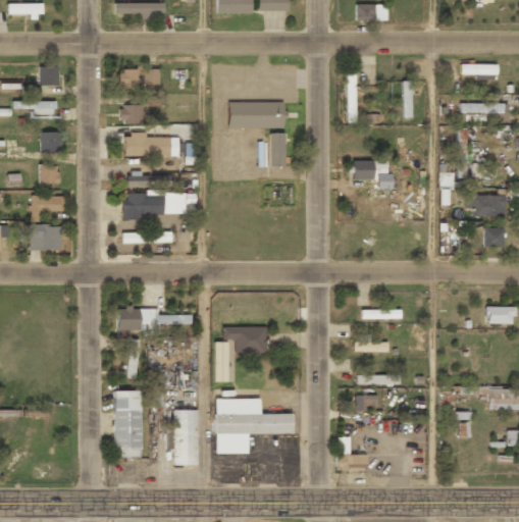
[(251,0),(217,0),(217,12),(252,13),(251,0)]
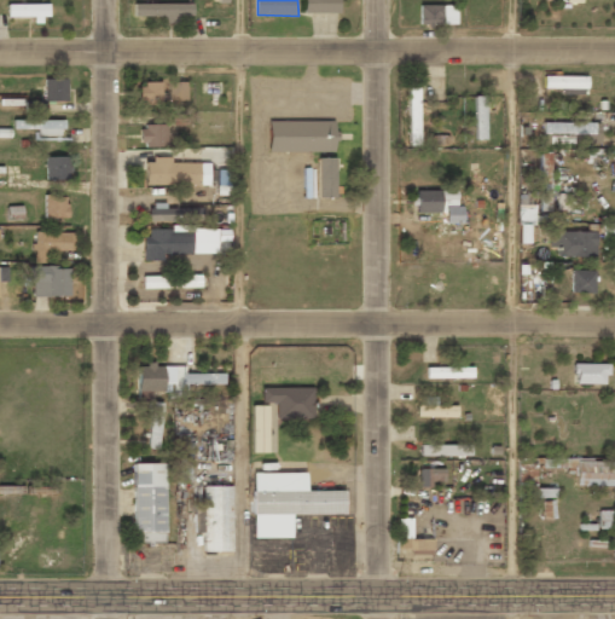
[(342,12),(341,0),(306,0),(307,12),(342,12)]
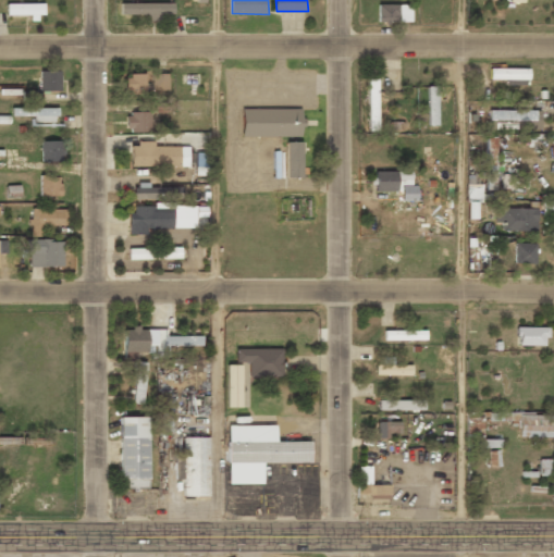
[(175,2),(123,3),(123,14),(150,14),(150,21),(165,21),(164,14),(175,14),(175,2)]
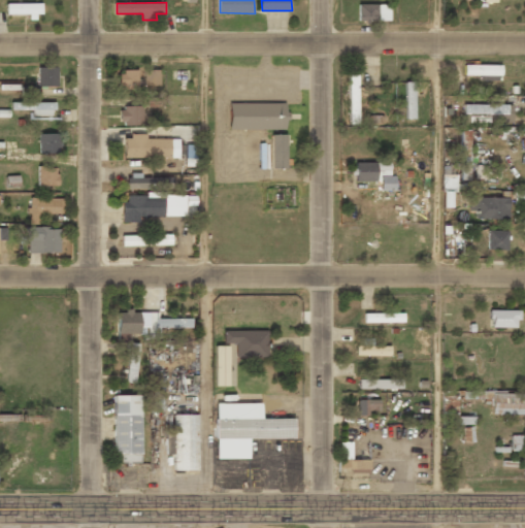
[(41,3),(8,3),(8,15),(41,15),(41,3)]
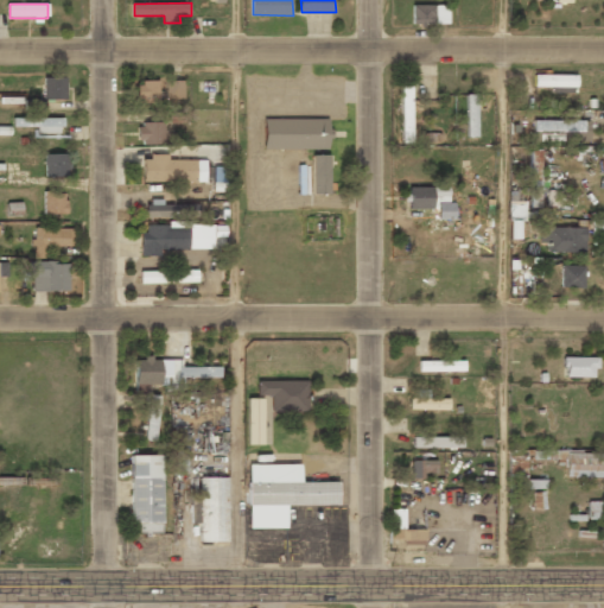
[(451,24),(451,4),(414,5),(415,24),(451,24)]
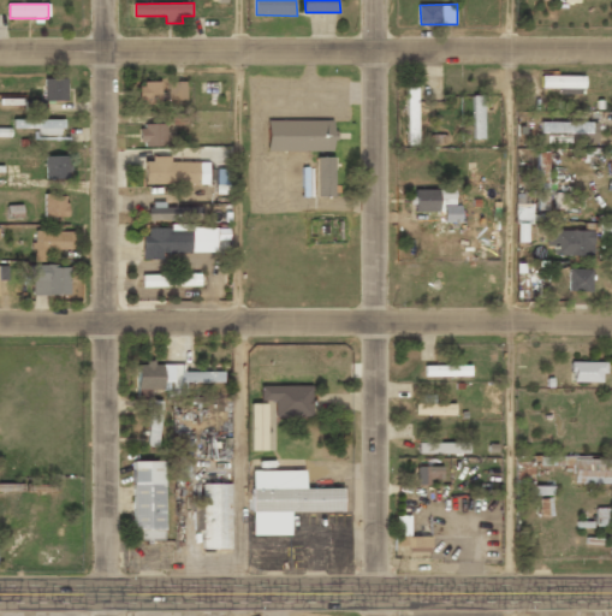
[(544,87),(586,88),(587,76),(545,75),(544,87)]
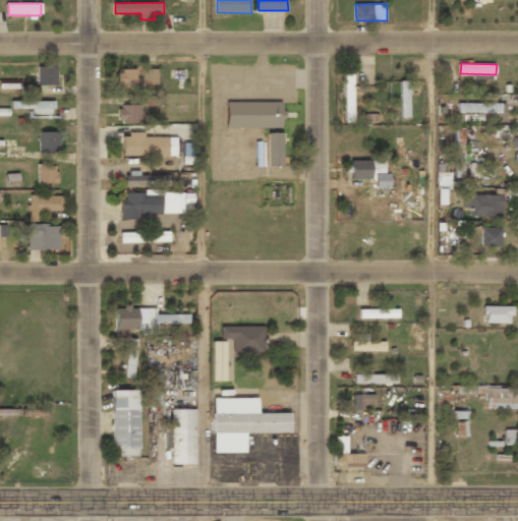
[(58,65),(40,66),(40,84),(59,84),(58,65)]
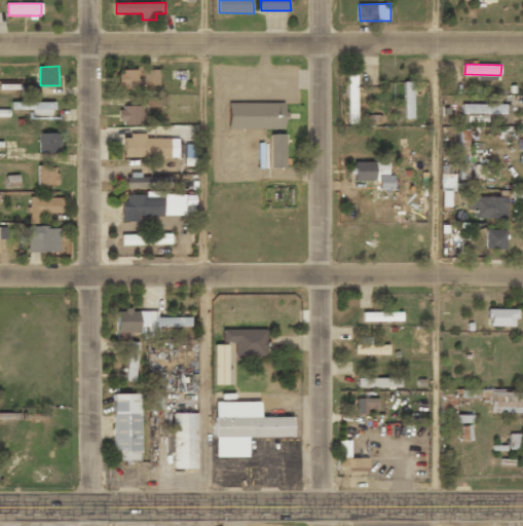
[(161,84),(161,69),(146,69),(146,84),(161,84)]
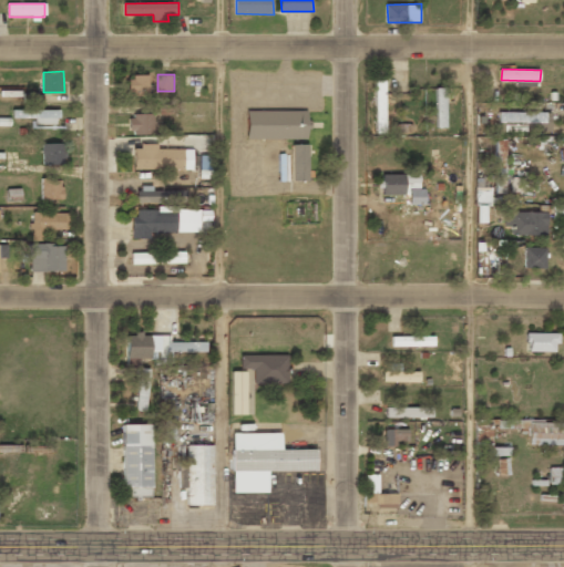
[(151,76),(130,76),(130,95),(150,95),(151,76)]
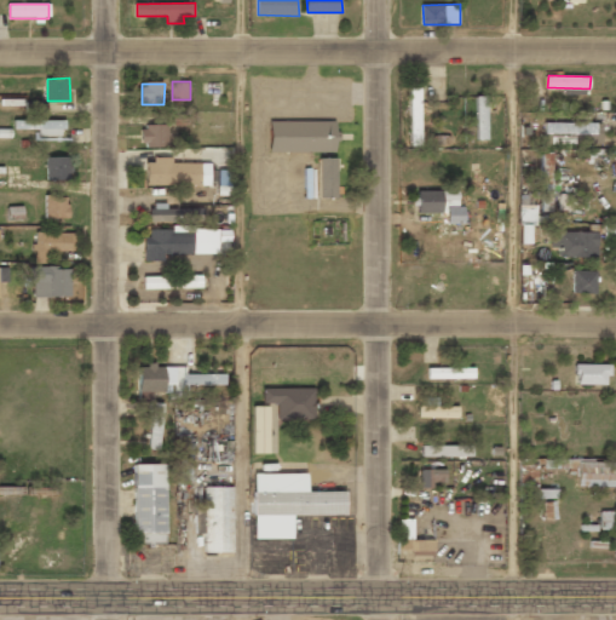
[(412,87),(413,133),(414,133),(414,145),(424,144),(422,87),(412,87)]
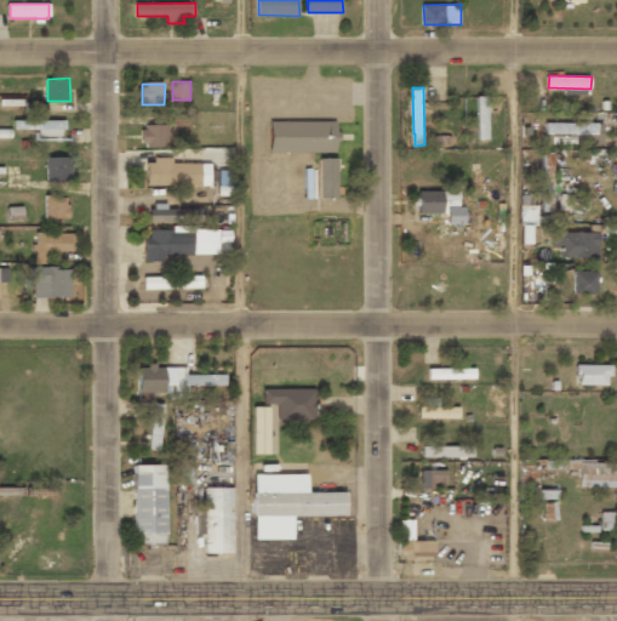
[(491,140),(490,96),(479,96),(480,140),(491,140)]
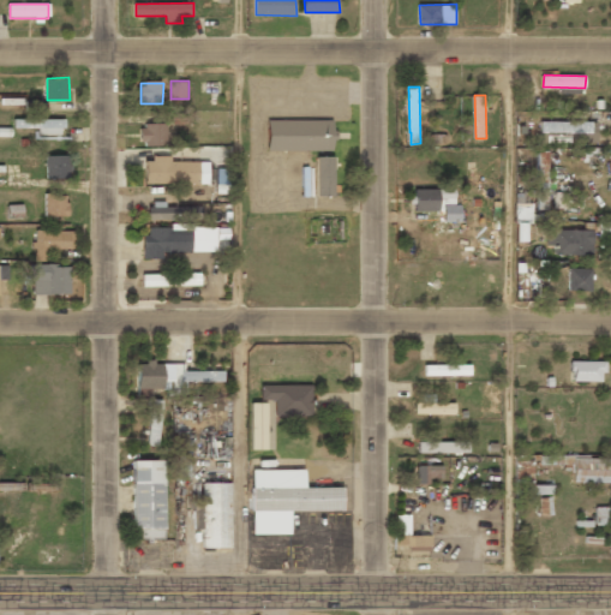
[(65,119),(16,119),(16,127),(41,129),(41,135),(65,135),(65,119)]
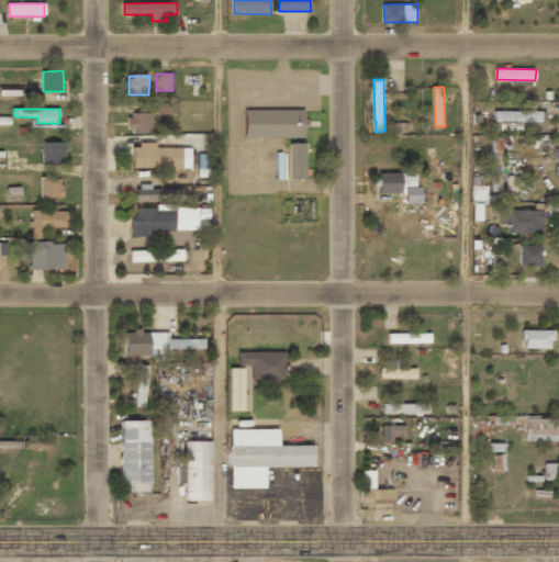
[(306,137),(305,109),(246,110),(246,137),(306,137)]
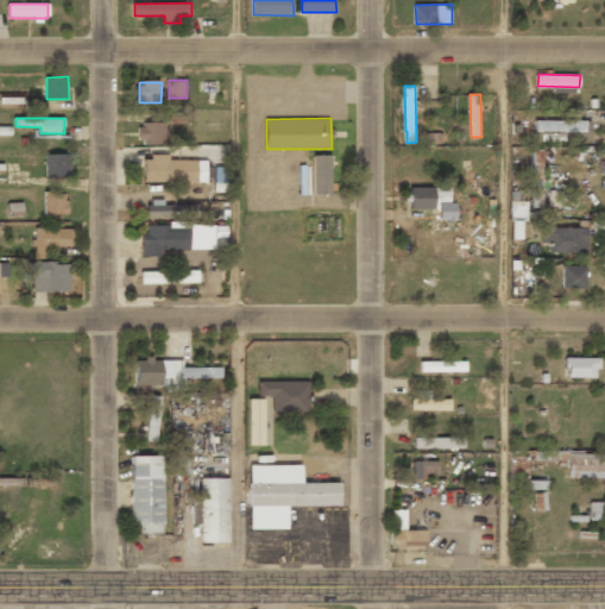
[(593,120),(537,120),(537,140),(567,142),(567,131),(584,132),(584,142),(593,142),(593,120)]
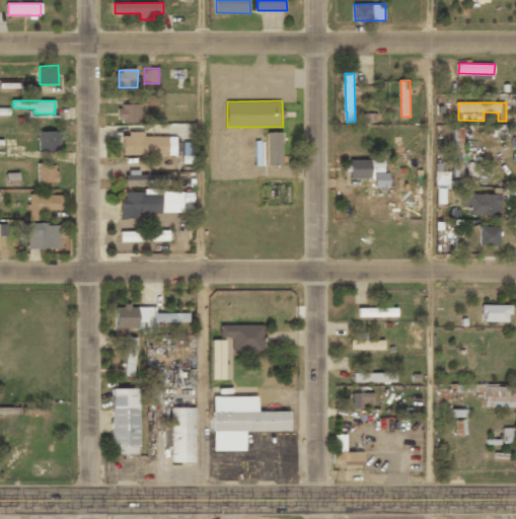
[(142,122),(142,104),(120,104),(120,122),(142,122)]
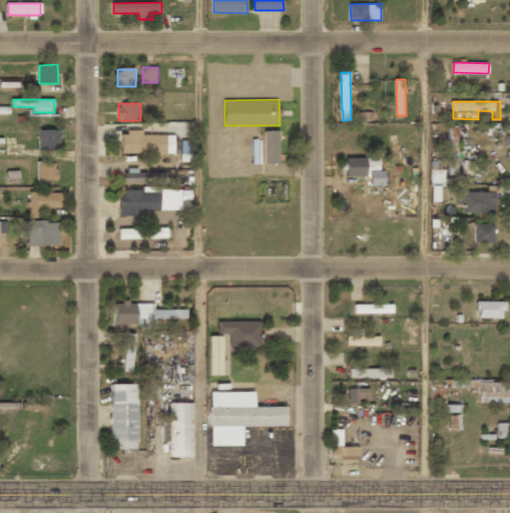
[(451,174),(460,174),(459,125),(450,125),(451,174)]
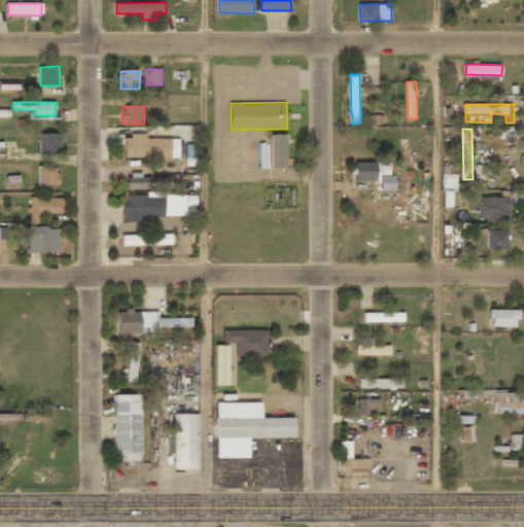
[(41,152),(62,153),(63,133),(41,133),(41,152)]
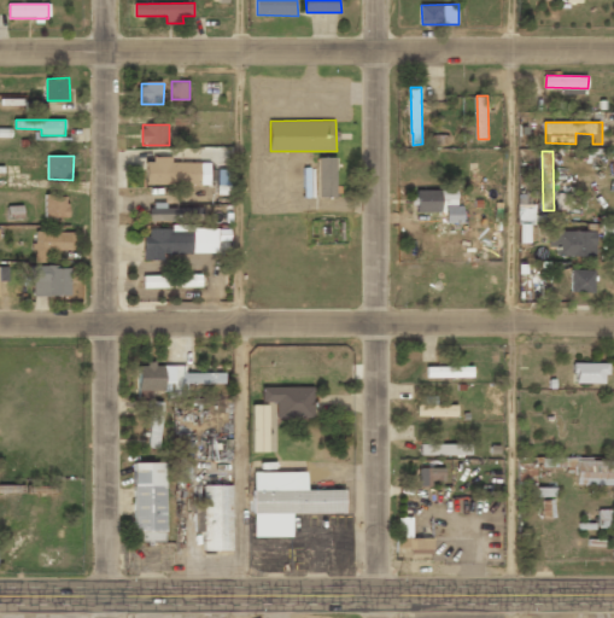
[(338,197),(337,157),(320,157),(321,197),(338,197)]
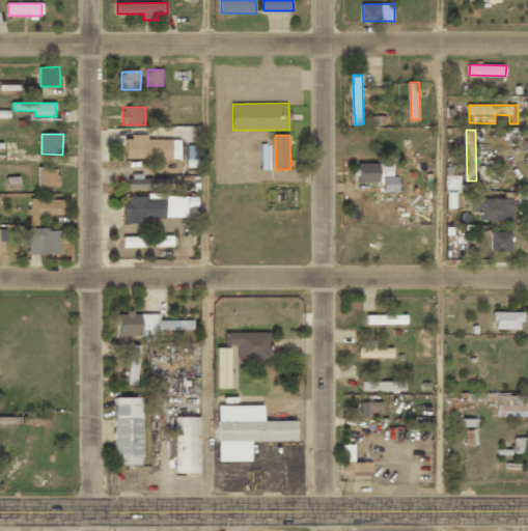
[(127,158),(182,159),(182,139),(148,139),(148,136),(127,136),(127,158)]
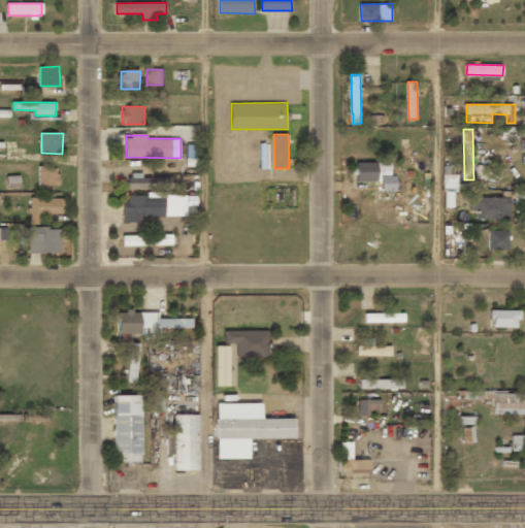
[(357,162),(358,182),(383,180),(383,175),(392,174),(392,161),(357,162)]
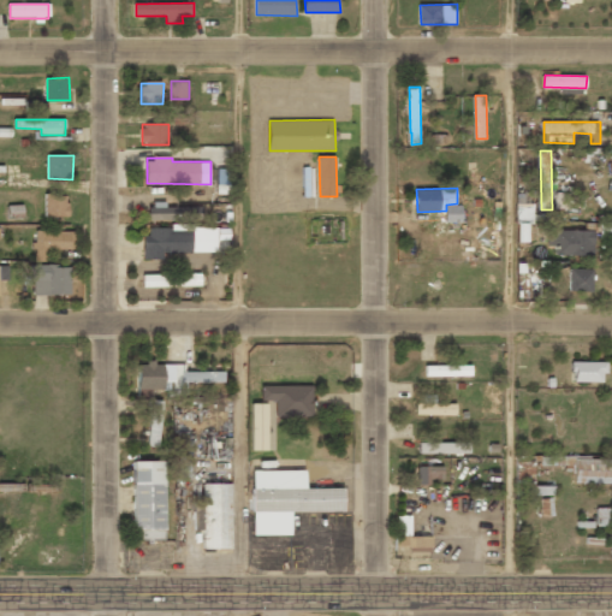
[(571,193),(558,193),(558,208),(570,208),(571,193)]
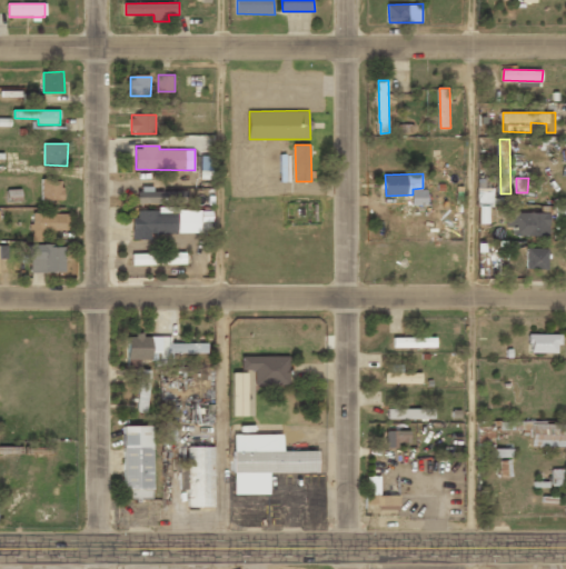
[(65,199),(65,180),(43,180),(43,199),(65,199)]
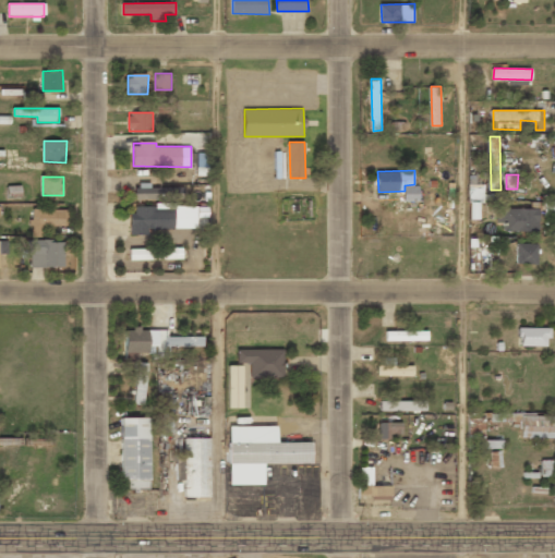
[(152,187),(152,184),(135,184),(136,199),(184,198),(184,186),(152,187)]
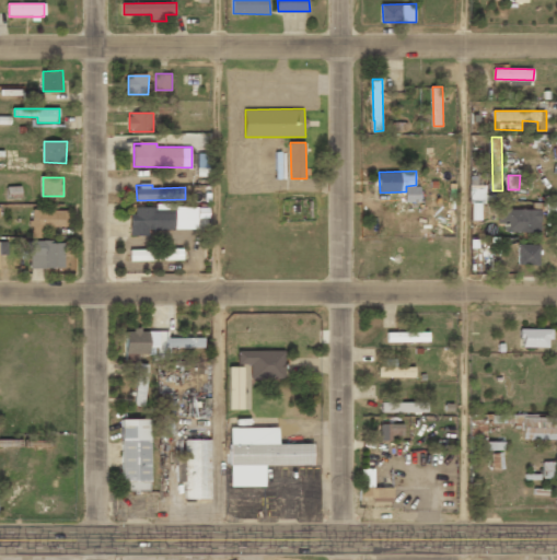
[(487,203),(488,186),(472,185),(471,202),(487,203)]
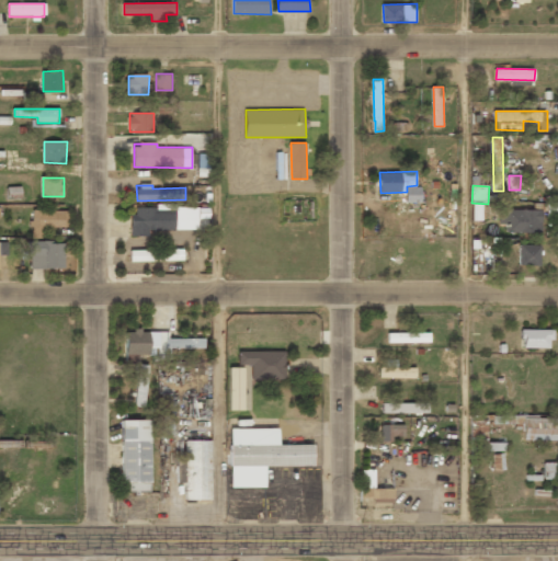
[(23,186),(9,187),(9,197),(23,197),(23,186)]
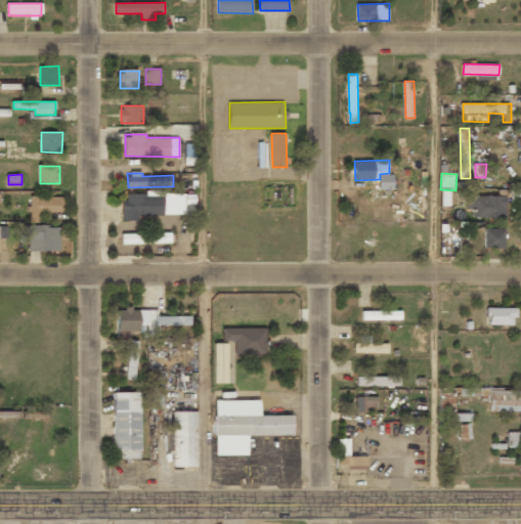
[(381,187),(395,187),(394,175),(380,175),(381,187)]
